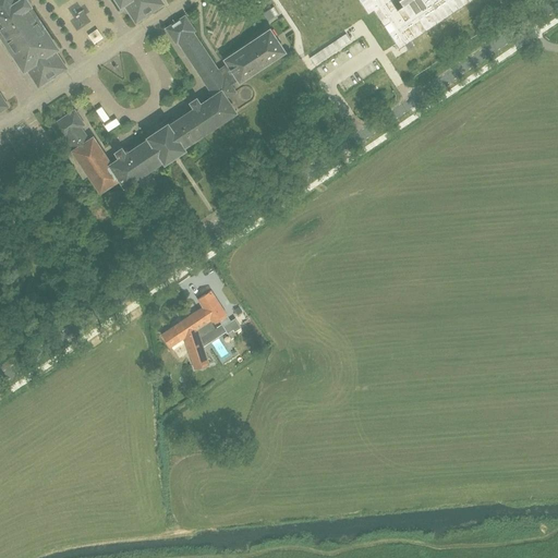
[(0,0),(0,38),(23,73),(26,71),(38,88),(68,70),(58,51),(60,50),(33,7),(28,0),(0,0)]
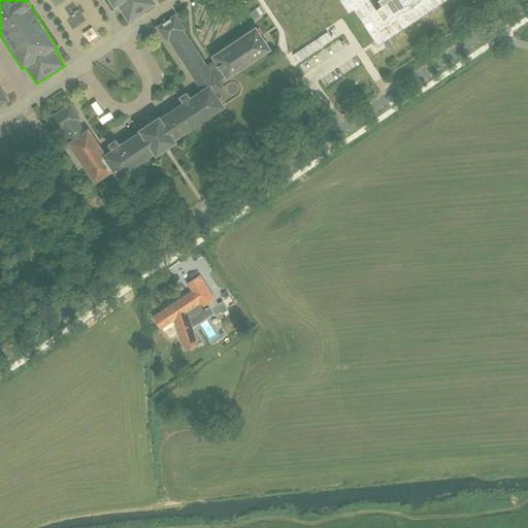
[(157,4),(153,0),(107,0),(113,9),(118,6),(129,23),(157,4)]
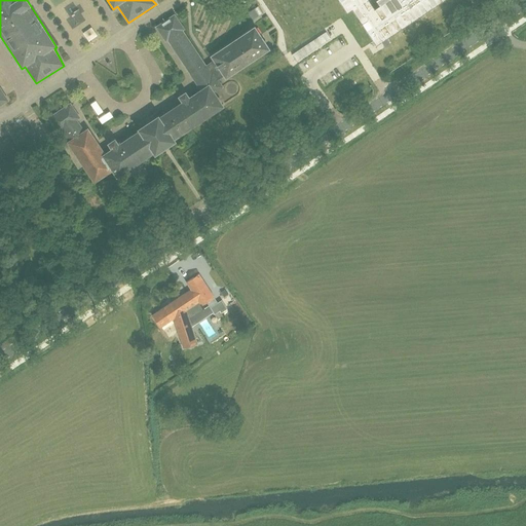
[(339,0),(347,11),(352,8),(373,39),(368,43),(375,53),(388,44),(385,39),(444,0),(377,0),(375,2),(378,6),(373,9),(367,0),(339,0)]
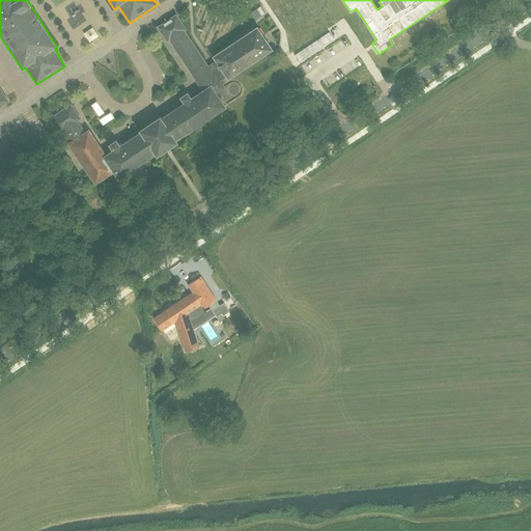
[(272,50),(257,28),(214,56),(217,60),(208,66),(186,31),(188,30),(177,15),(157,27),(168,45),(170,43),(201,90),(190,96),(187,91),(179,96),(183,103),(162,117),(161,115),(139,130),(140,131),(118,144),(115,139),(108,144),(112,149),(106,154),(89,129),(85,132),(83,130),(79,121),(82,119),(72,104),(48,118),(79,171),(84,168),(94,184),(113,172),(118,179),(157,154),(177,141),(176,140),(226,107),(218,94),(226,89),(221,82),(227,78),(228,78),(272,50)]
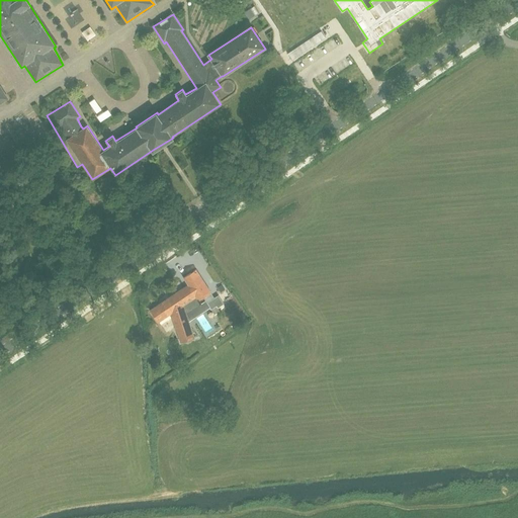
[(77,33),(89,25),(85,17),(72,25),(77,33)]
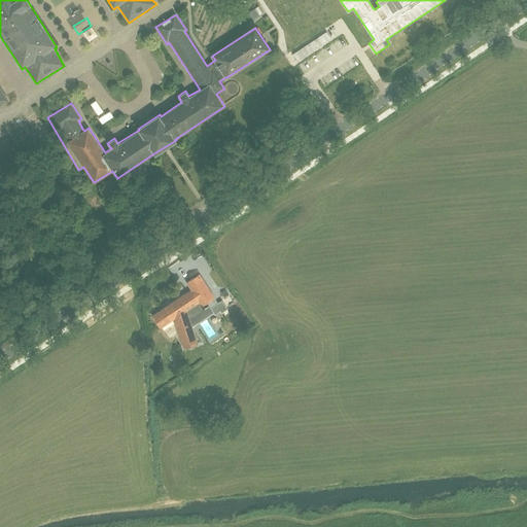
[(300,65),(305,72),(319,62),(313,54),(300,65)]
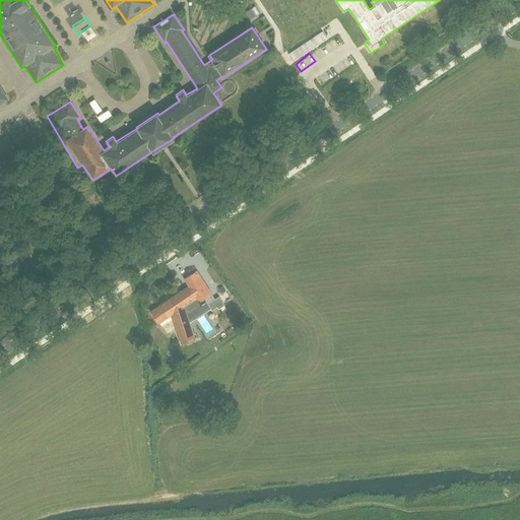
[(0,105),(9,99),(0,85),(0,105)]
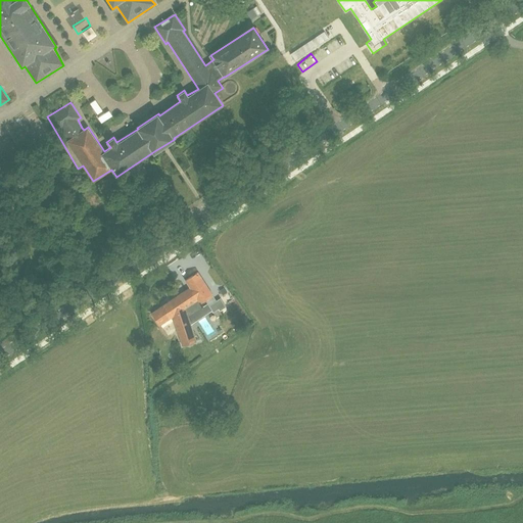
[(225,87),(219,91),(222,96),(228,92),(225,87)]
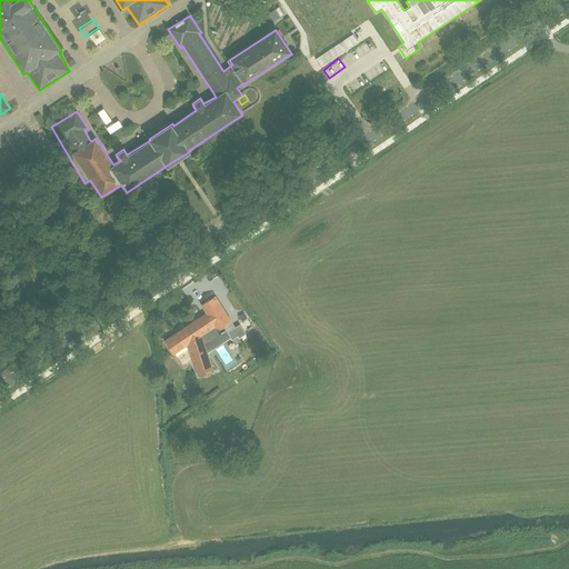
[(231,321),(215,296),(201,305),(207,312),(165,341),(173,353),(188,345),(198,377),(213,371),(203,345),(220,333),(218,329),(231,321)]
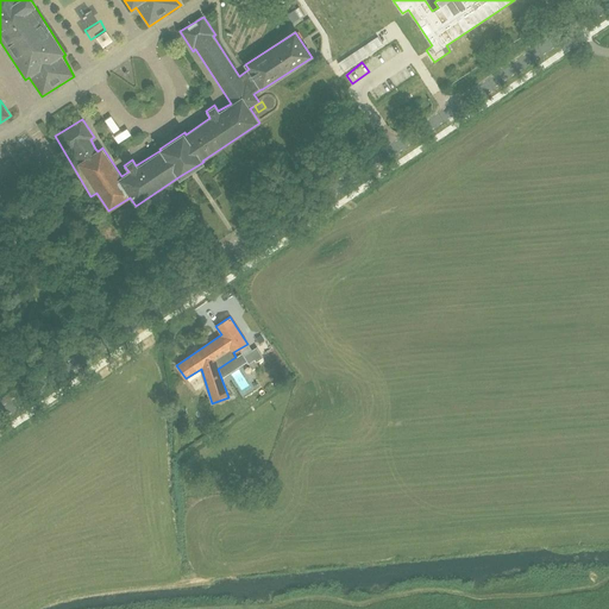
[(243,355),(249,364),(255,359),(256,362),(263,357),(256,347),(243,355)]
